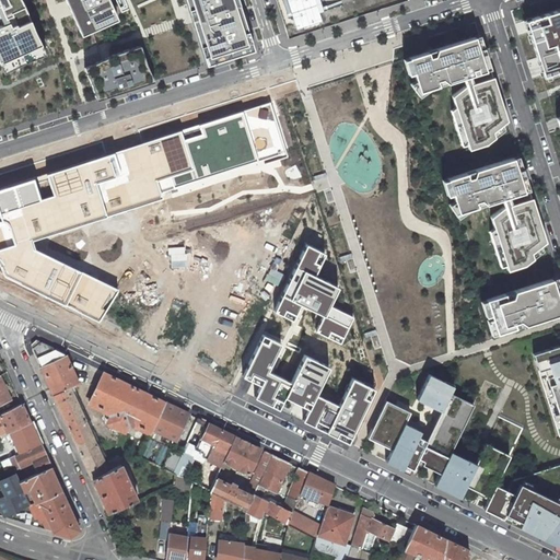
[(0,0),(0,68),(2,73),(48,51),(22,0),(0,0)]
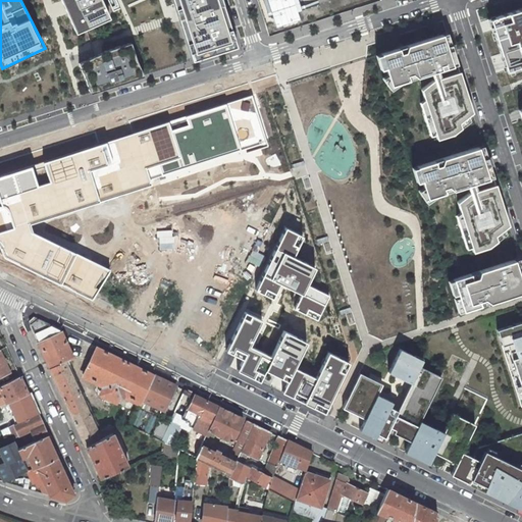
[(63,0),(79,31),(110,15),(103,0),(63,0)]
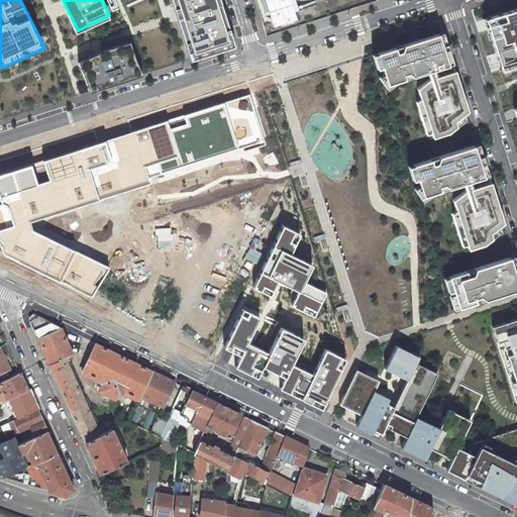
[(232,46),(218,0),(171,0),(189,60),(232,46)]
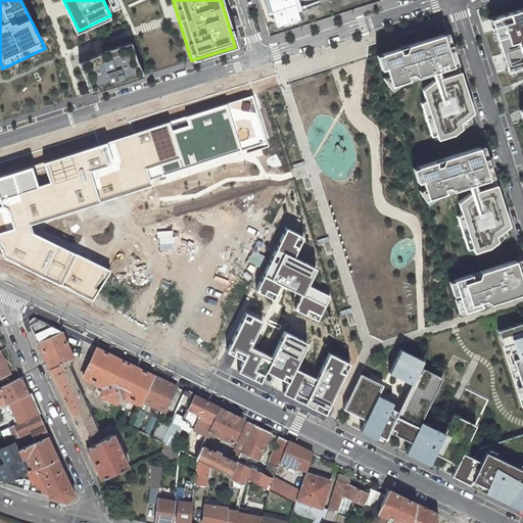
[(258,0),(270,37),(382,0),(258,0)]
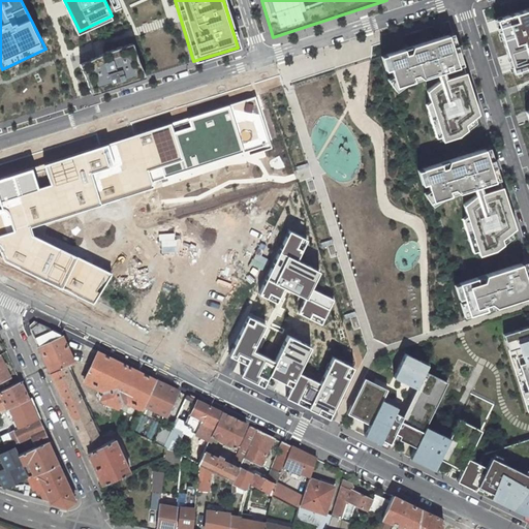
[(528,9),(497,21),(515,73),(528,68),(528,9)]
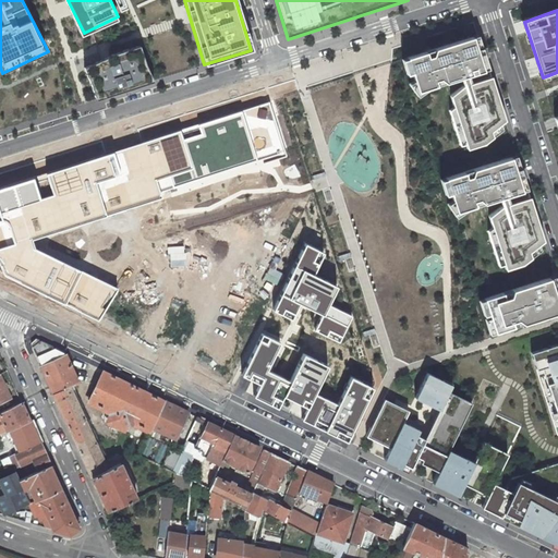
[(487,64),(478,35),(402,59),(405,75),(410,74),(414,81),(409,84),(419,97),(429,89),(461,80),(462,85),(450,96),(453,107),(449,111),(460,146),(465,144),(466,149),(485,144),(502,131),(501,124),(506,121),(487,64)]
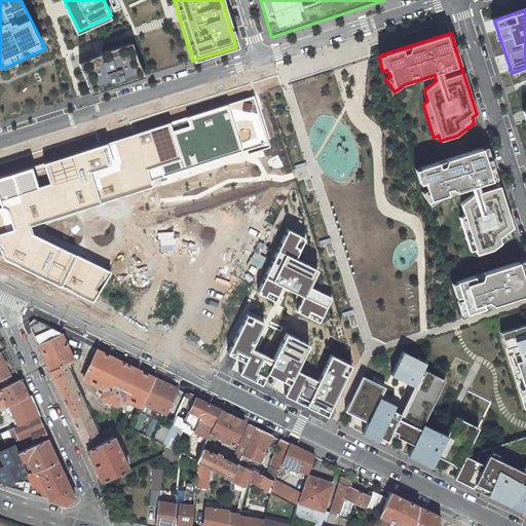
[(83,66),(94,94),(146,76),(141,62),(136,42),(106,52),(83,66)]
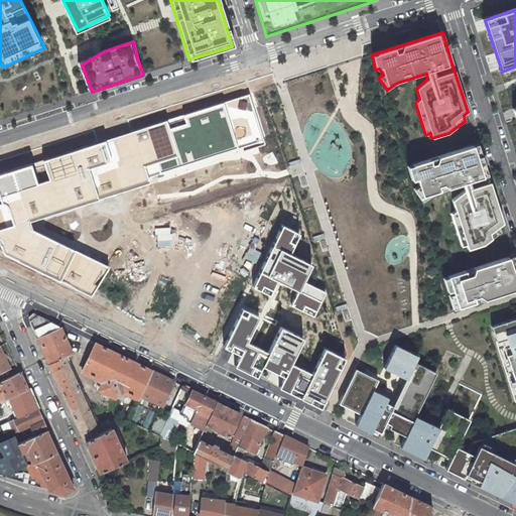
[(264,140),(249,93),(133,132),(0,175),(0,242),(4,254),(92,297),(110,268),(34,232),(31,223),(150,183),(148,178),(264,140)]
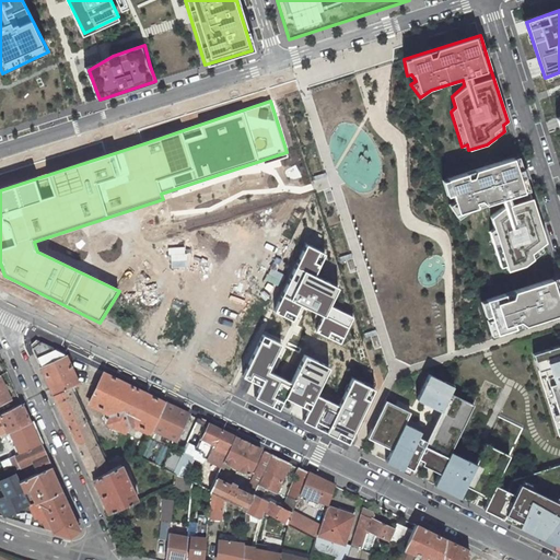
[(518,156),(443,181),(446,196),(450,195),(454,201),(450,205),(459,217),(470,209),(500,200),(502,207),(489,217),(492,229),(488,231),(500,268),(505,267),(506,271),(525,267),(544,251),(541,246),(546,243),(532,198),(523,172),(518,156)]
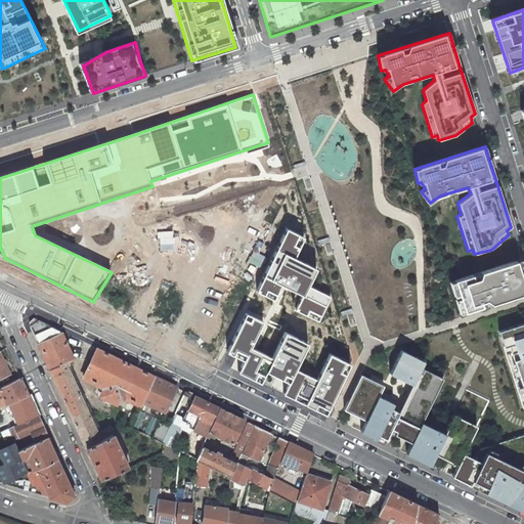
[(303,235),(285,226),(216,356),(325,411),(352,361),(330,349),(316,376),(296,365),(306,340),(282,326),(268,352),(248,343),(273,296),(280,281),(300,291),(294,307),(318,317),(330,293),(307,280),(315,263),(295,253),(303,235)]
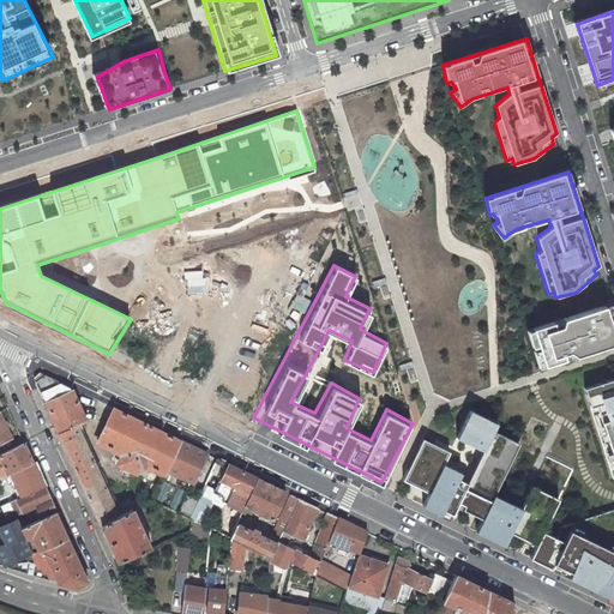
[(613,313),(611,304),(527,331),(533,347),(536,345),(539,349),(533,350),(537,368),(613,343),(613,313)]
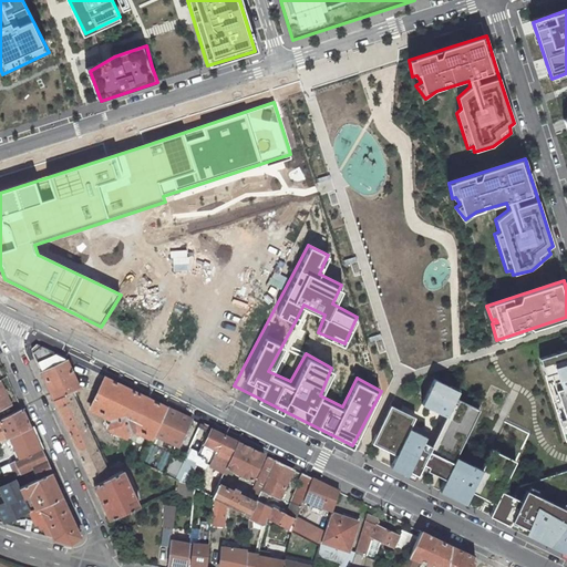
[(32,353),(42,372),(66,360),(41,346),(32,353)]
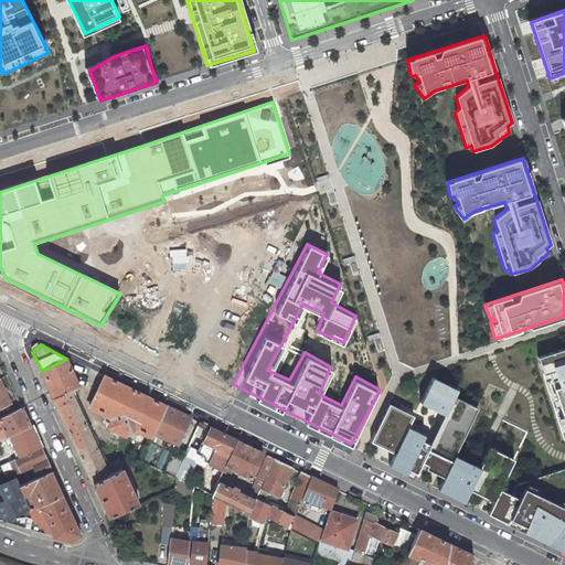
[(564,441),(564,349),(539,359),(564,441)]
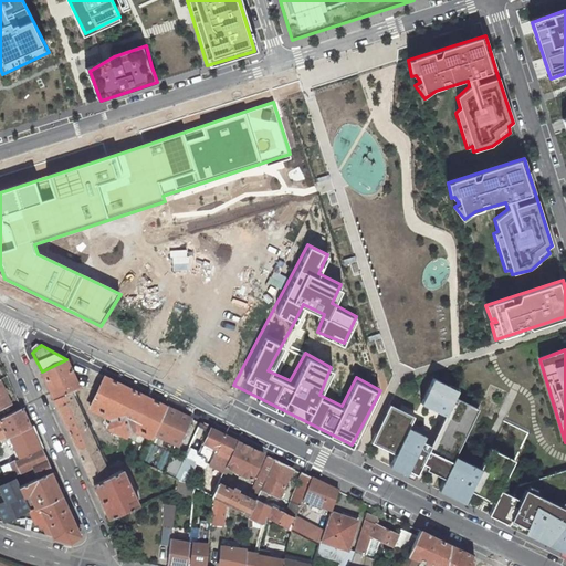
[(66,359),(42,371),(93,482),(109,475),(71,391),(80,387),(66,359)]
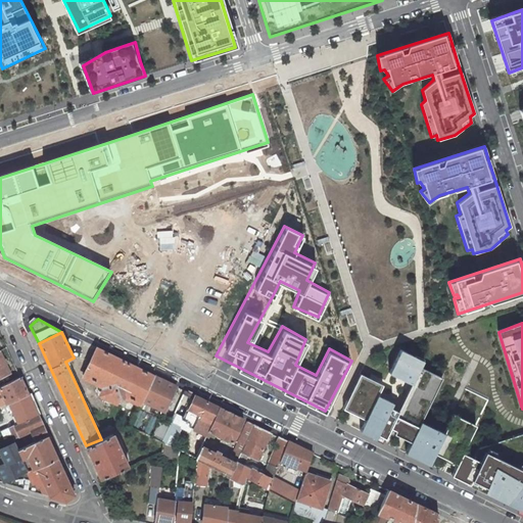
[(142,400),(154,376),(97,347),(84,375),(106,386),(103,392),(101,391),(99,395),(116,403),(119,399),(115,398),(119,392),(141,402),(142,400)]
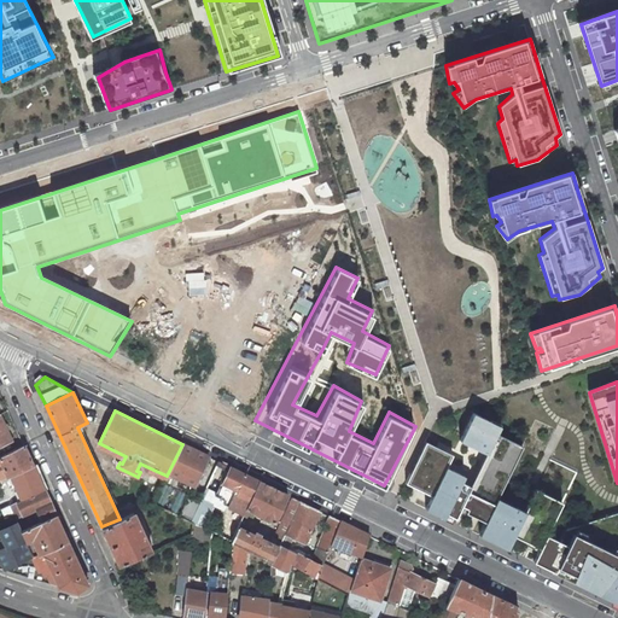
[(425,442),(406,483),(432,496),(425,509),(453,524),(461,505),(468,508),(466,512),(474,516),(487,522),(479,535),(507,549),(514,536),(519,538),(543,549),(549,536),(566,503),(536,489),(525,512),(497,497),(523,445),(497,435),(501,426),(473,413),(460,441),(485,454),(470,485),(462,482),(465,476),(447,467),(453,455),(425,442)]
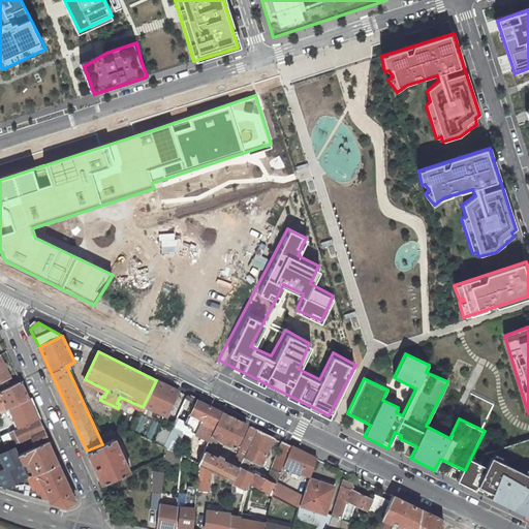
[(0,381),(10,377),(0,354),(0,381)]
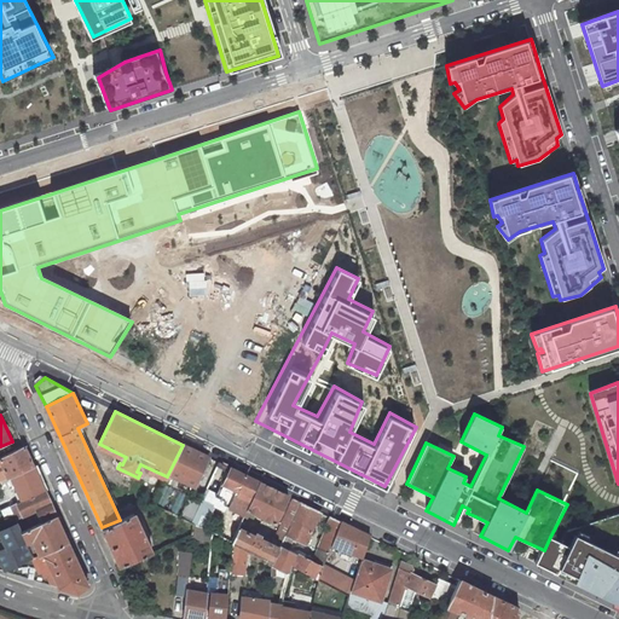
[(209,457),(183,445),(168,474),(195,486),(209,457)]
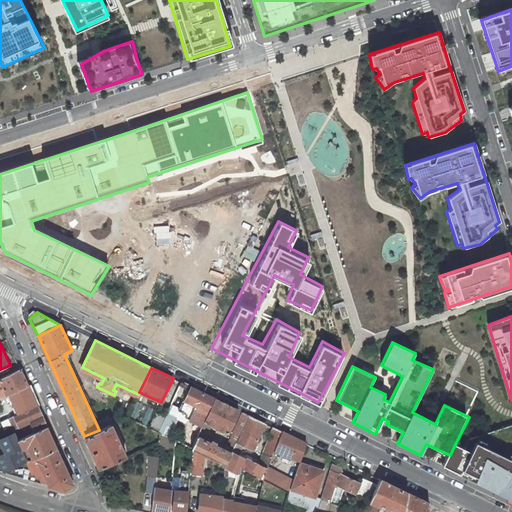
[(19,414),(37,406),(20,369),(0,379),(0,380),(7,395),(9,394),(19,414)]
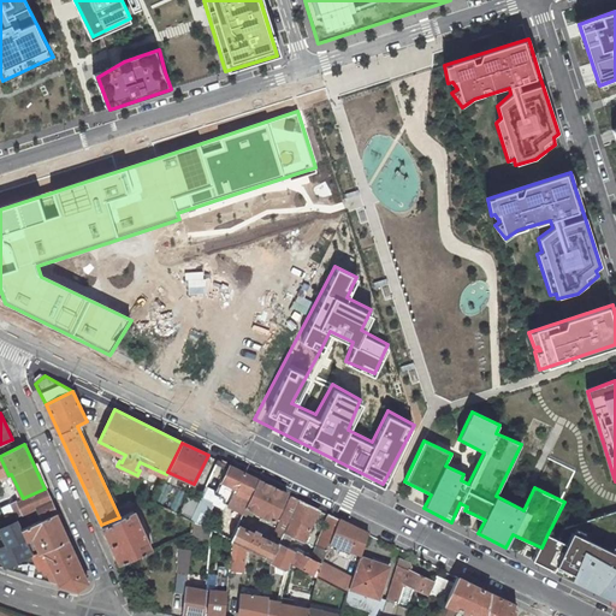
[(246,507),(259,480),(230,466),(223,481),(224,483),(237,490),(231,502),(229,508),(242,515),(246,507)]
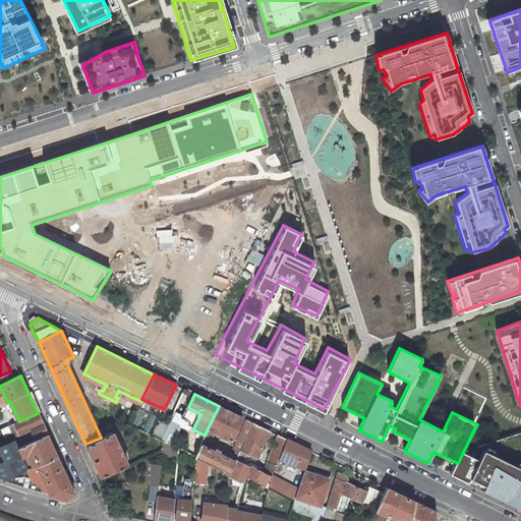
[(243,417),(219,406),(208,428),(232,441),(243,417)]
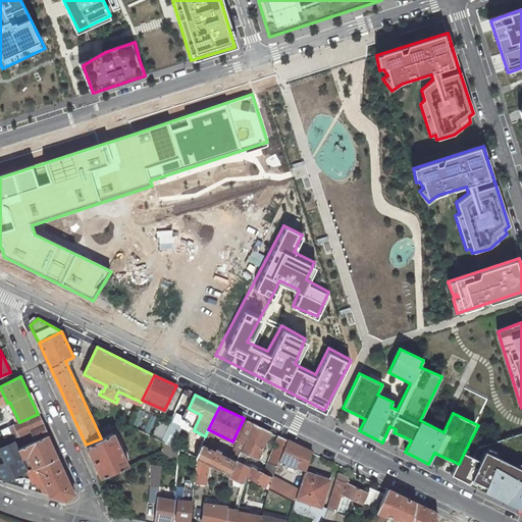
[(196,425),(201,415),(190,409),(185,420),(196,425)]
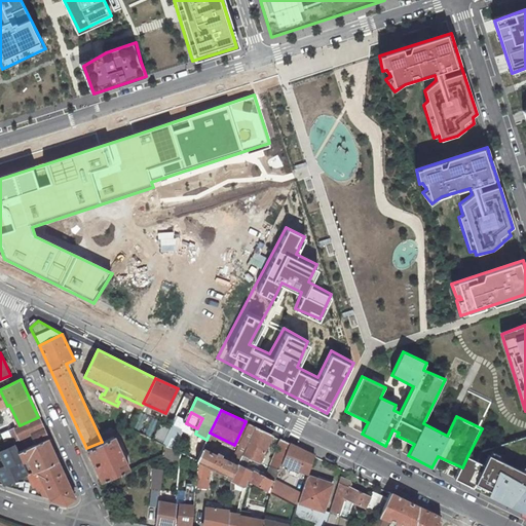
[(20,425),(9,430),(10,433),(13,441),(31,433),(37,443),(47,439),(38,417),(20,425)]
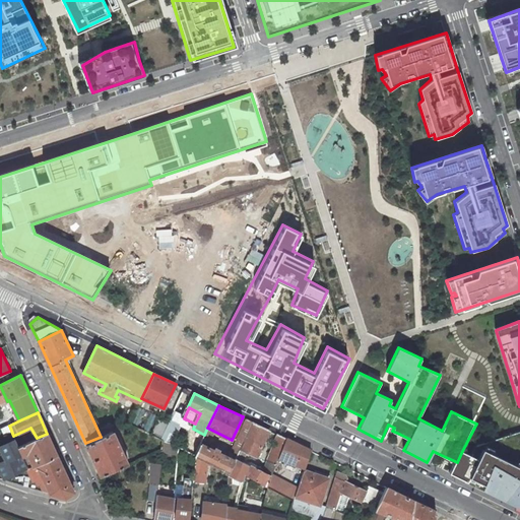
[(238,454),(240,449),(252,421),(247,418),(231,451),(238,454)]
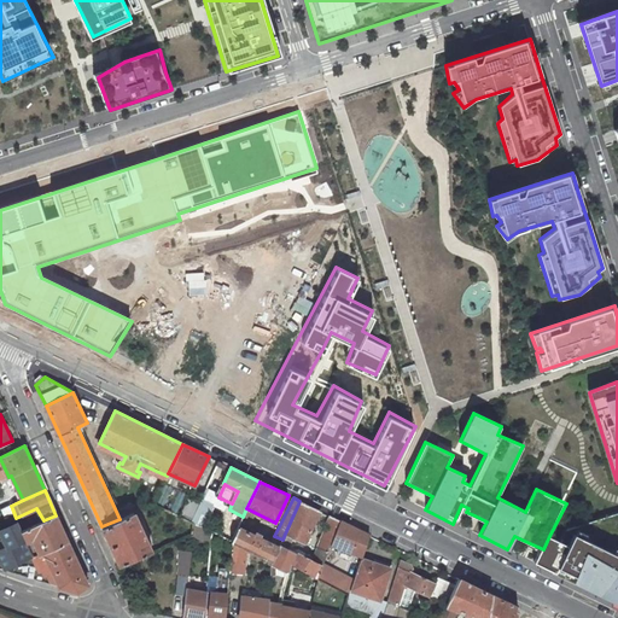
[(304,543),(320,511),(299,501),(285,534),(293,538),(304,543)]
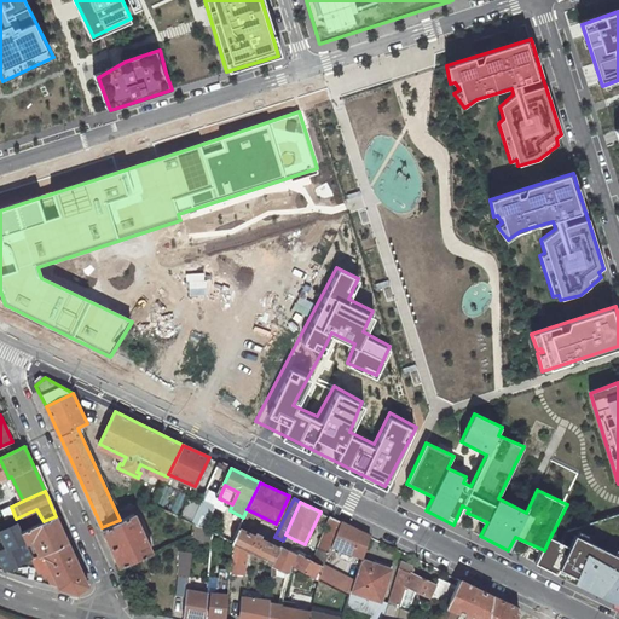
[(191,522),(197,509),(190,507),(184,520),(191,522)]
